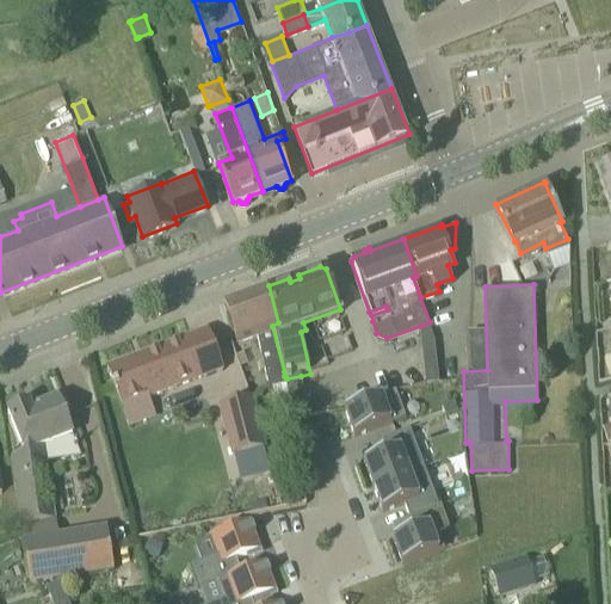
[(278,322),(269,285),(224,301),(239,339),(255,333),(267,383),(287,378),(285,376),(284,376),(272,326),(278,322)]
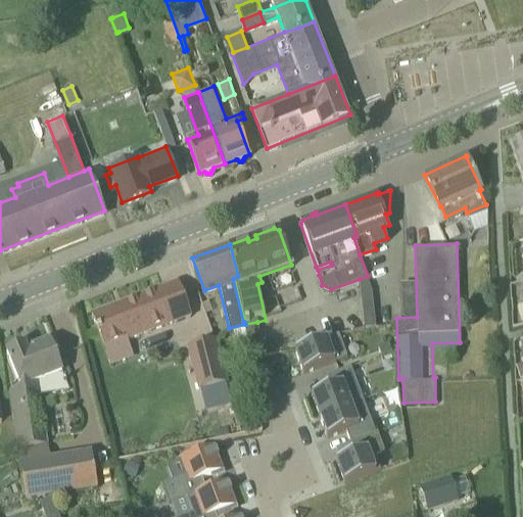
[(103,343),(190,312),(178,278),(91,311),(103,343)]
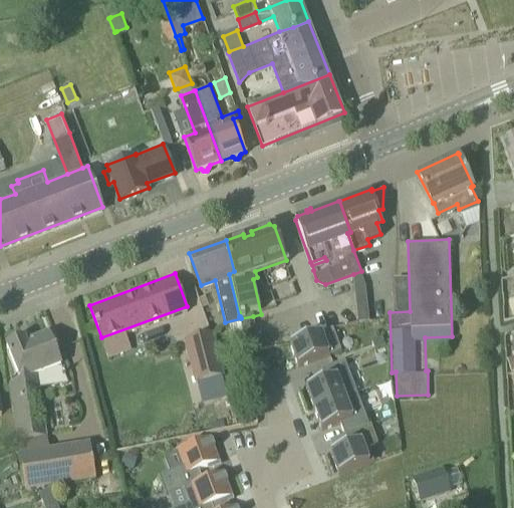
[(365,284),(354,285),(358,319),(369,318),(365,284)]
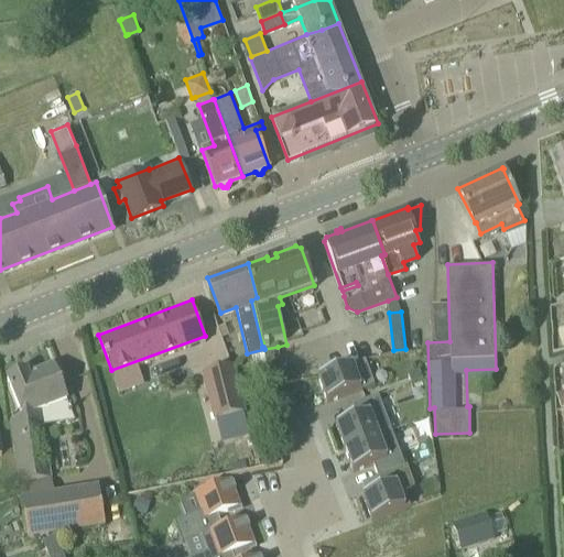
[(278,347),(264,349),(266,362),(279,360),(278,347)]
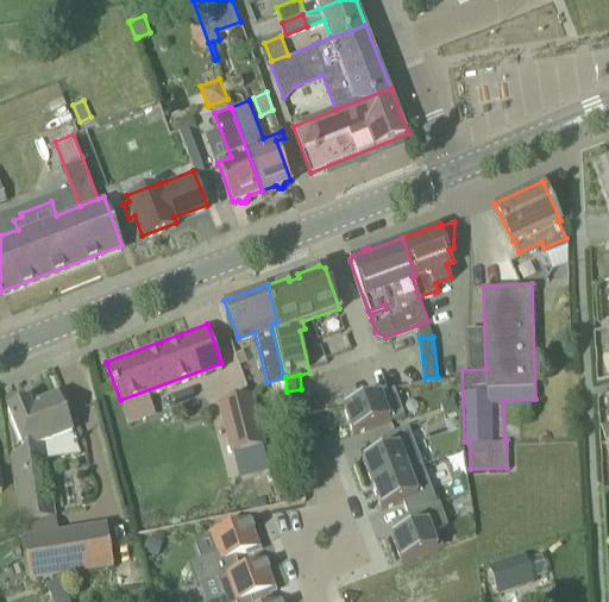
[(352,430),(394,414),(384,388),(343,403),(352,430)]
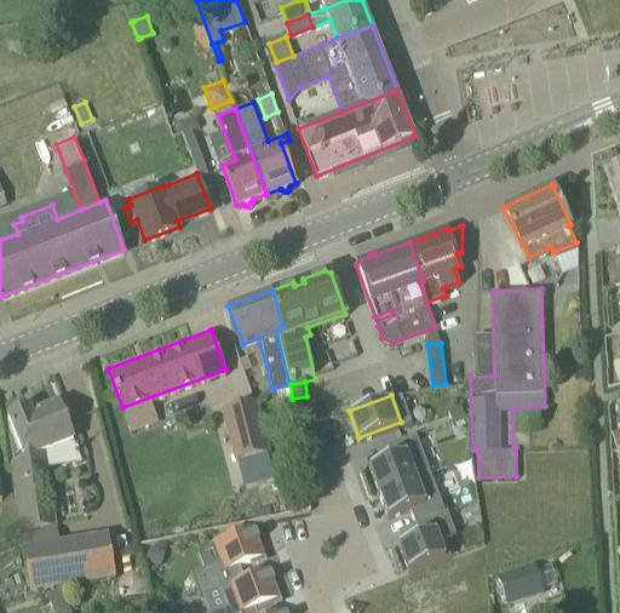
[(268,448),(253,396),(222,405),(235,457),(268,448)]
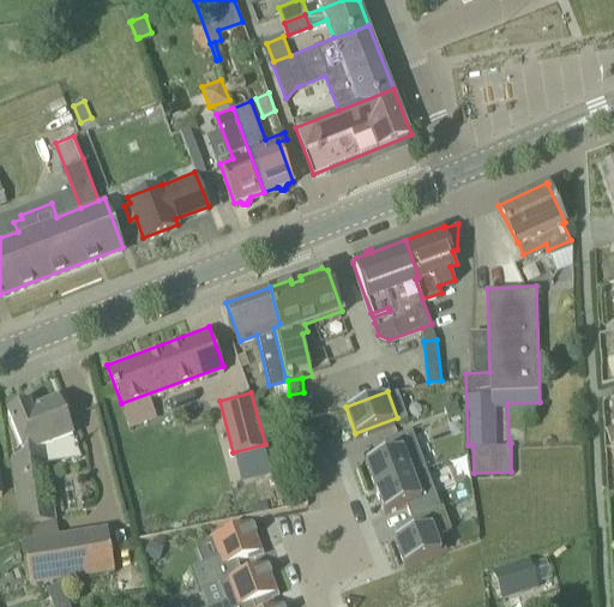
[(304,392),(289,395),(292,406),(306,404),(304,392)]
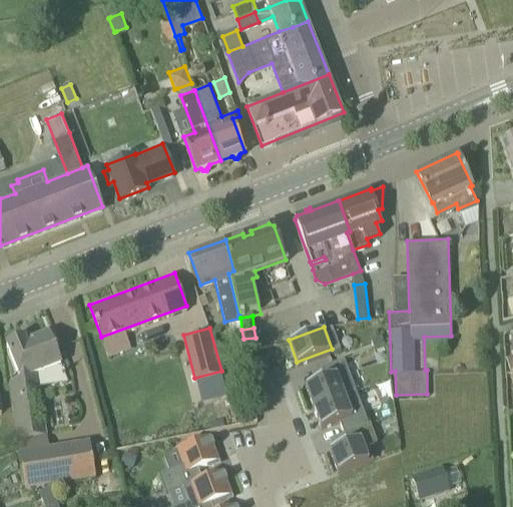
[(24,335),(6,342),(19,376),(9,380),(17,436),(45,432),(39,384),(34,372),(58,363),(60,362),(48,330),(26,339),(24,335)]
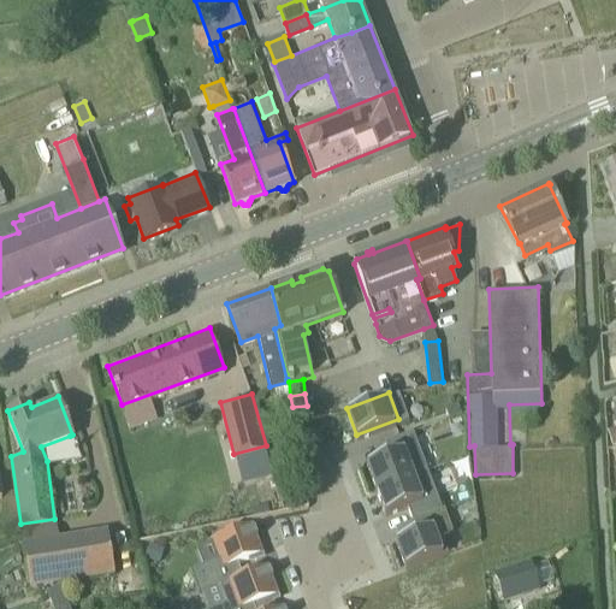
[(443,406),(446,417),(458,412),(455,401),(443,406)]
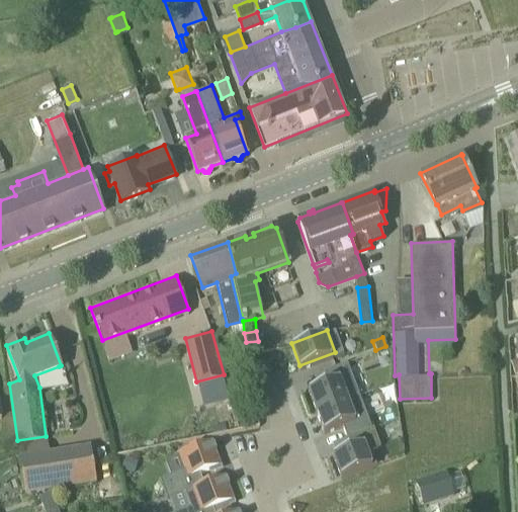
[(258,341),(246,342),(247,352),(259,350),(258,341)]
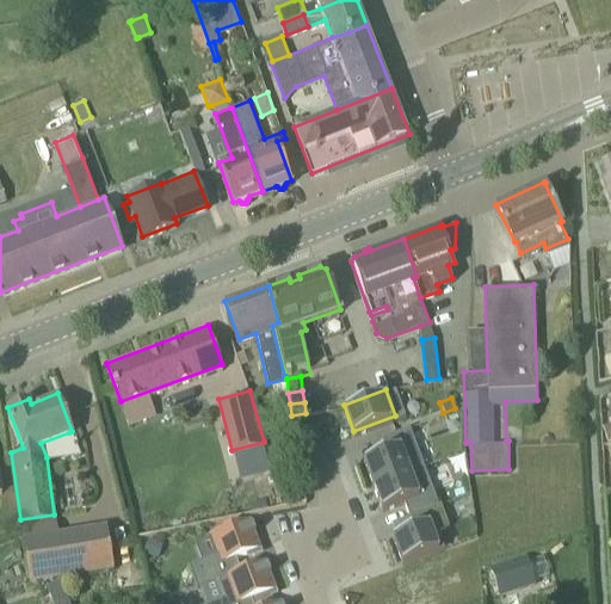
[(364,457),(372,482),(415,467),(406,442),(364,457)]
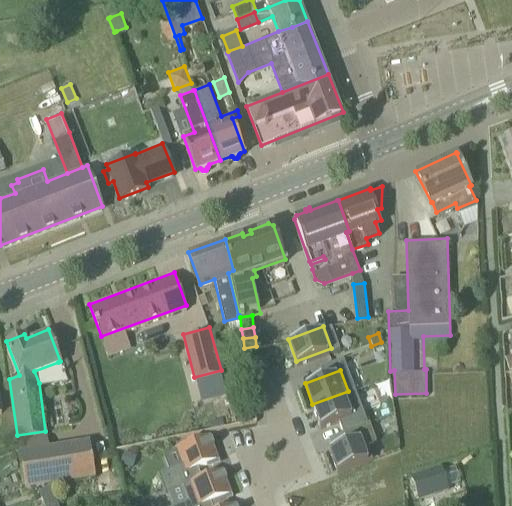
[(245,376),(225,380),(233,414),(252,410),(245,376)]
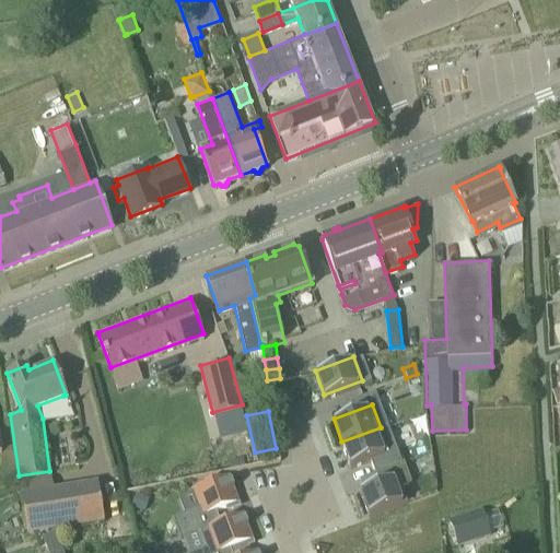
[(389,450),(381,427),(341,442),(350,465),(389,450)]
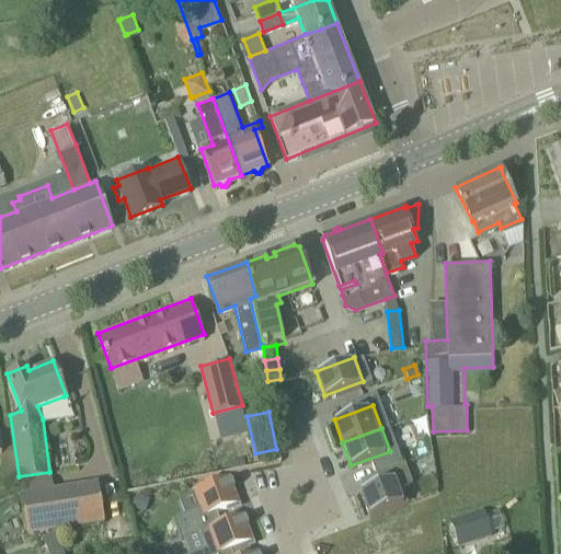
[(193,487),(199,506),(178,514),(185,534),(207,526),(220,520),(216,508),(226,505),(238,500),(229,474),(193,487)]
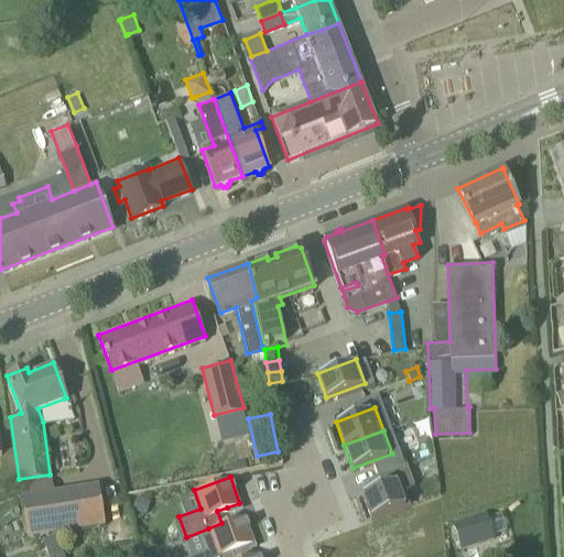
[(409,503),(401,479),(362,493),(371,517),(409,503)]
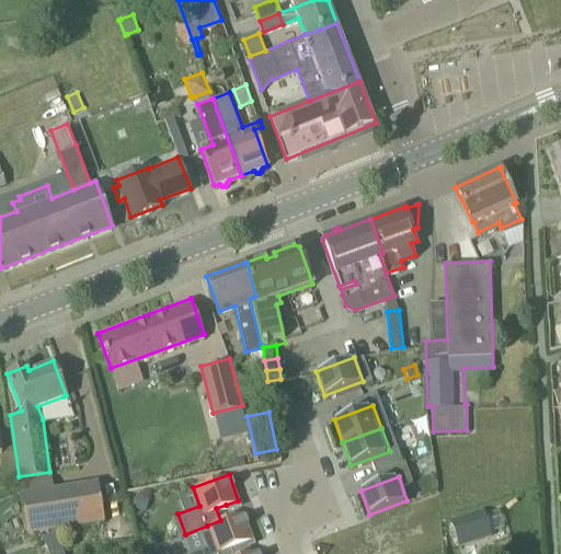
[(98,481),(20,494),(26,532),(104,519),(98,481)]
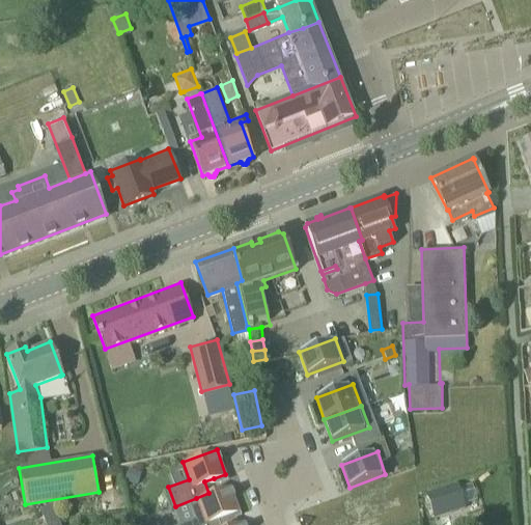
[(129,465),(124,477),(137,481),(141,470),(129,465)]
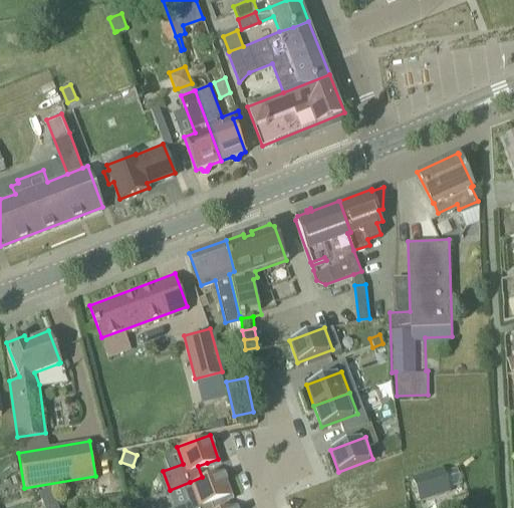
[(342,483),(299,499),(302,507),(349,507),(345,495),(381,482),(372,459),(338,472),(342,483)]
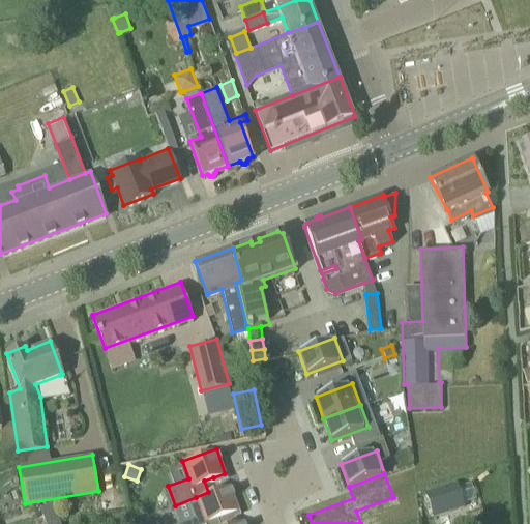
[(457,479),(424,490),(433,516),(465,504),(457,479)]
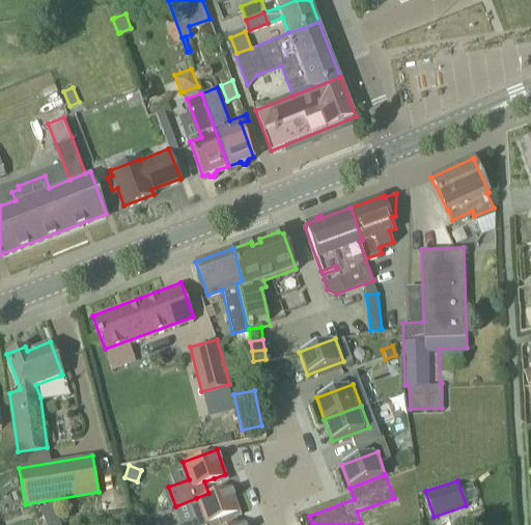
[(182,524),(220,524),(218,517),(226,514),(239,509),(229,485),(208,493),(196,498),(202,515),(180,522),(182,524)]
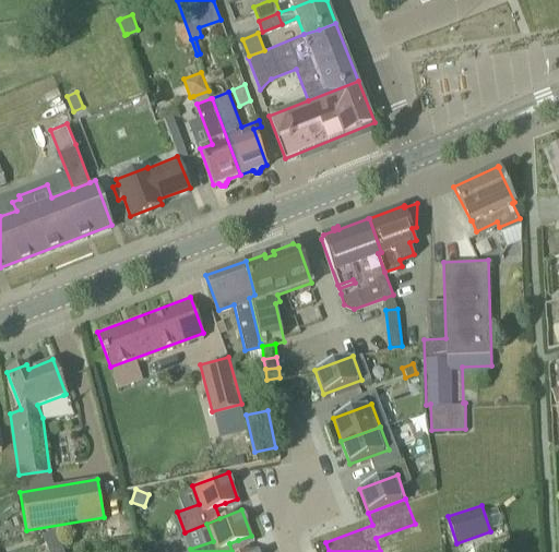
[(56,527),(42,531),(48,547),(61,542),(56,527)]
